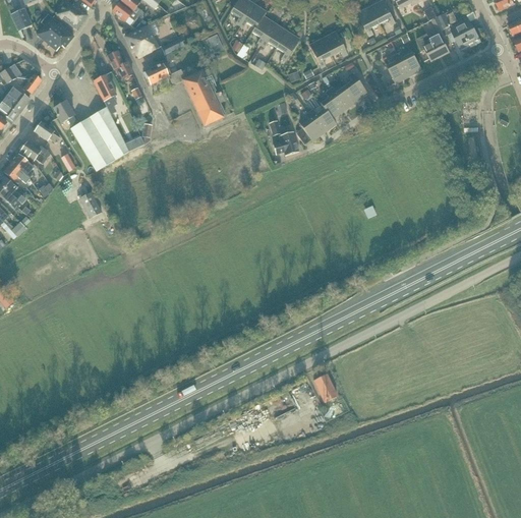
[(87,14),(84,12),(72,3),(71,5),(65,0),(63,0),(54,12),(75,29),(87,14)]
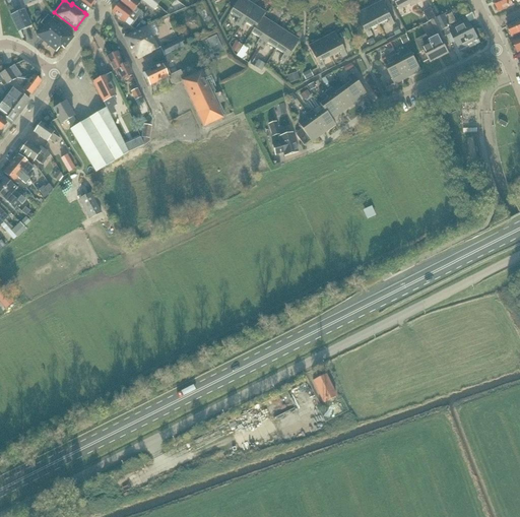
[(141,10),(136,6),(139,2),(137,0),(120,0),(120,1),(132,10),(137,15),(141,18),(144,13),(140,10),(141,10)]
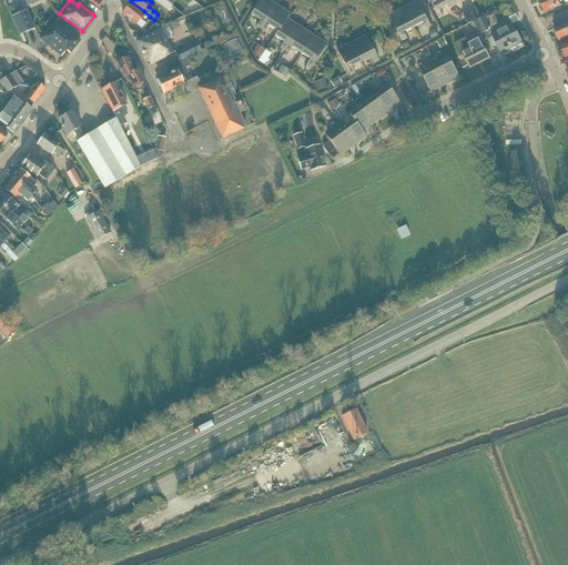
[(172,3),(166,0),(156,0),(168,9),(172,3)]
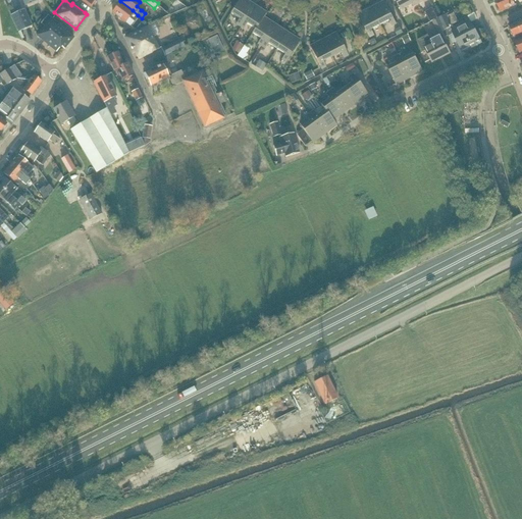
[(240,24),(253,3),(249,0),(237,0),(230,11),(239,17),(236,22),(240,24)]
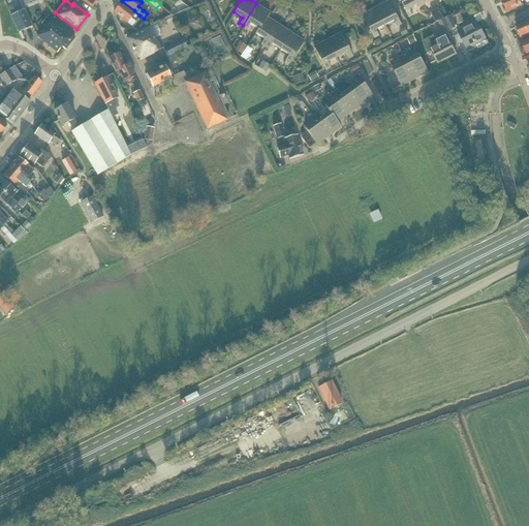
[(376,6),(384,23),(394,19),(397,24),(401,22),(390,0),(376,6)]
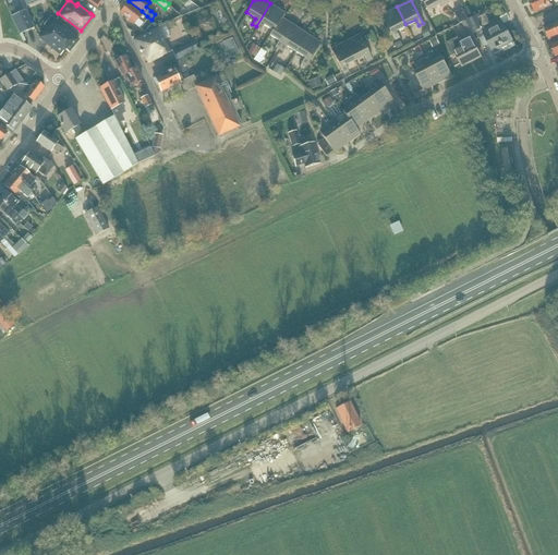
[(424,0),(428,9),(440,2),(443,4),(452,0),(424,0)]
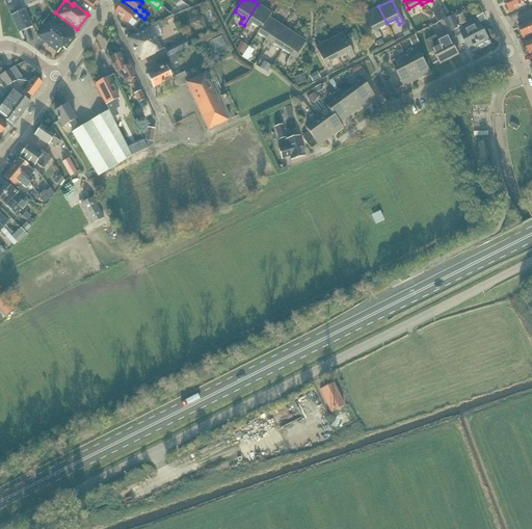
[(505,0),(509,9),(525,3),(524,0),(505,0)]
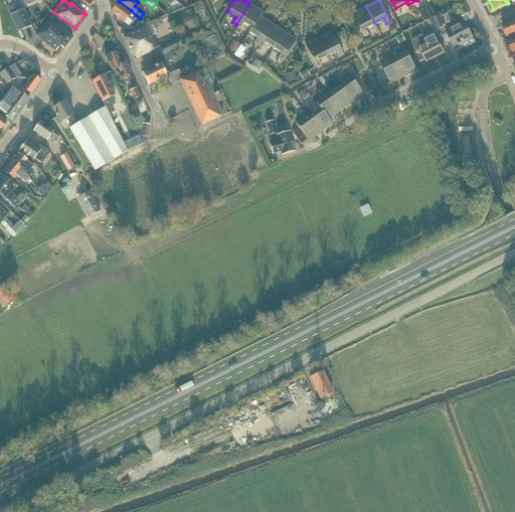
[(136,22),(140,18),(136,15),(131,10),(119,1),(111,10),(123,20),(127,15),(132,19),(128,23),(133,27),(137,23),(136,22)]
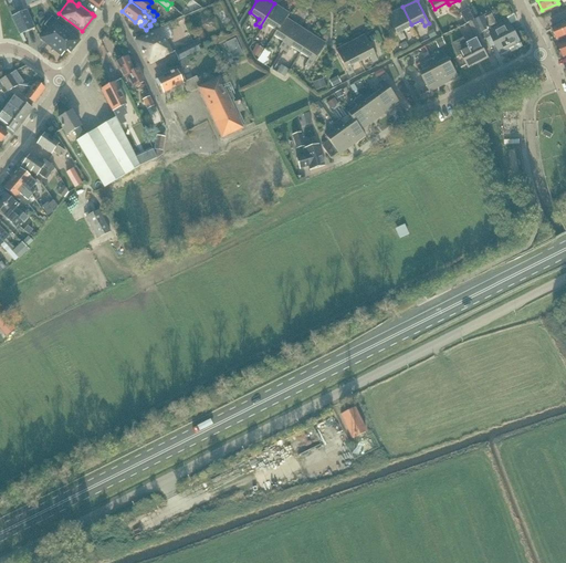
[(289,12),(287,12),(274,3),(260,27),(263,30),(268,23),(276,29),(276,30),(285,17),(289,12)]
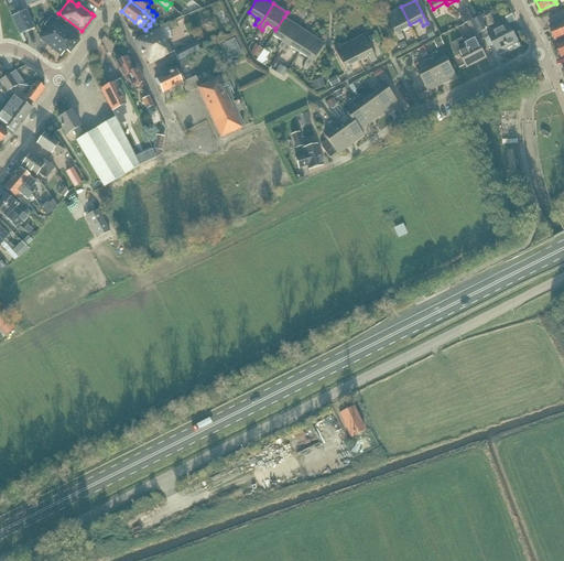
[(467,20),(473,18),(467,6),(462,9),(467,20)]
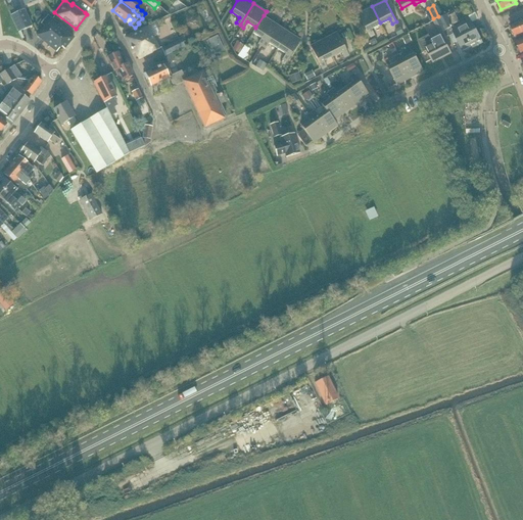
[(372,28),(380,22),(372,6),(359,13),(371,35),(375,33),(372,28)]
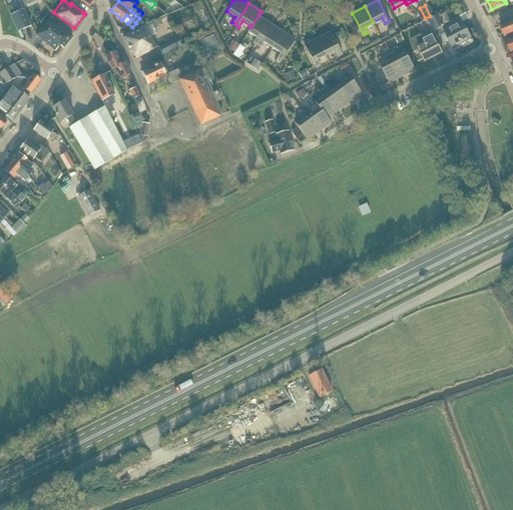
[(18,29),(31,24),(24,7),(11,13),(18,29)]
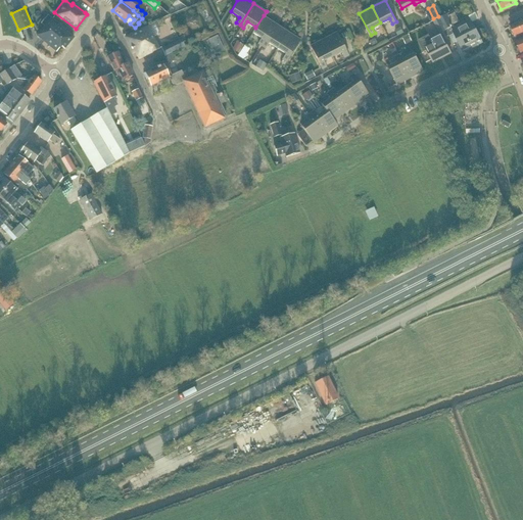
[(454,10),(453,11),(453,9),(447,12),(439,16),(445,29),(453,42),(457,40),(460,47),(462,46),(463,49),(471,45),(472,46),(482,41),(472,20),(470,21),(467,15),(459,19),(454,10)]
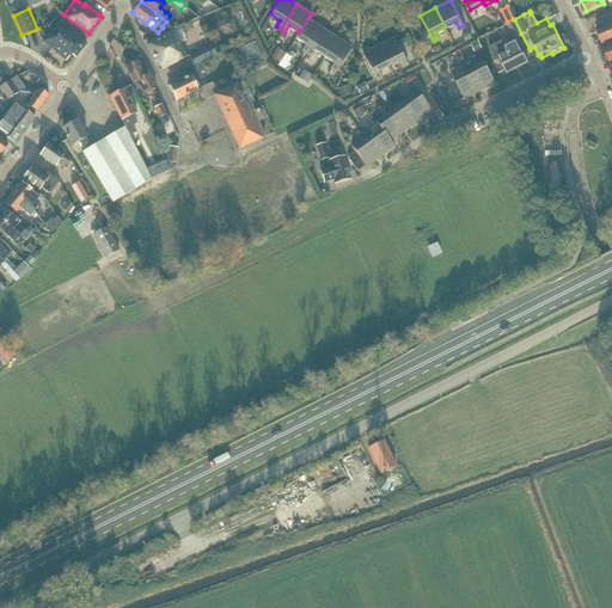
[(86,42),(60,19),(55,16),(48,25),(51,29),(43,38),(66,59),(72,53),(74,55),(86,42)]
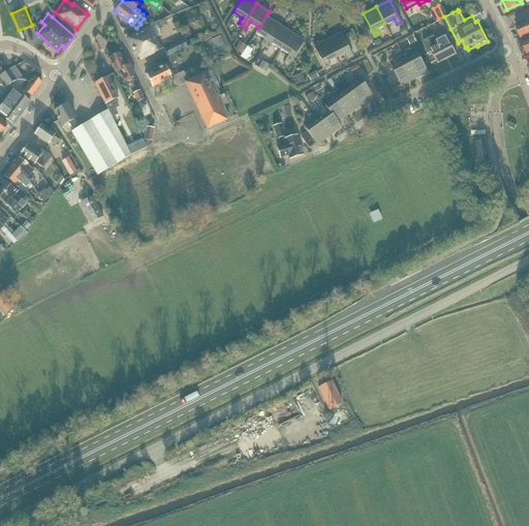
[(260,42),(265,45),(278,24),(267,16),(258,28),(258,27),(255,32),(263,37),(260,42)]
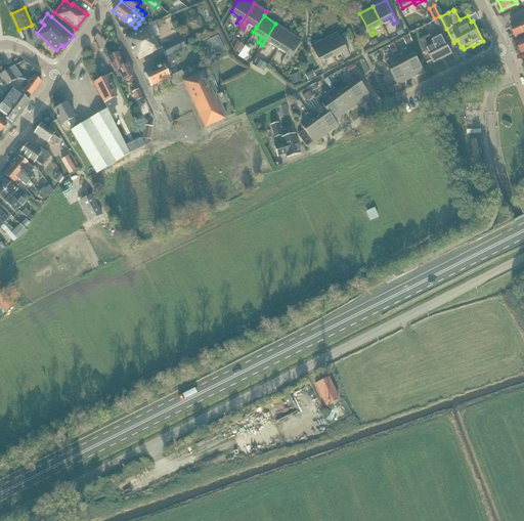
[(440,32),(446,29),(440,16),(434,19),(438,27),(440,32)]
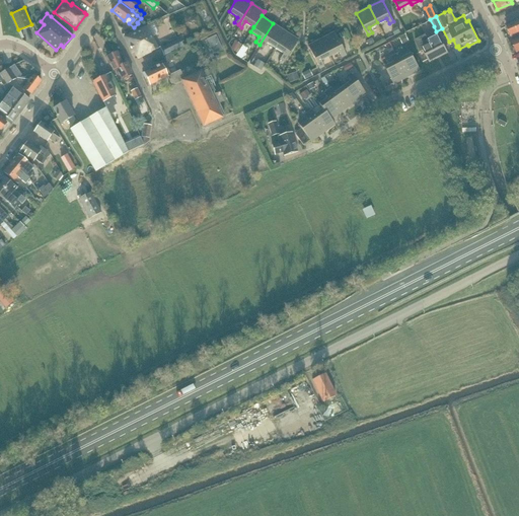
[(518,18),(506,24),(510,34),(518,30),(518,18)]
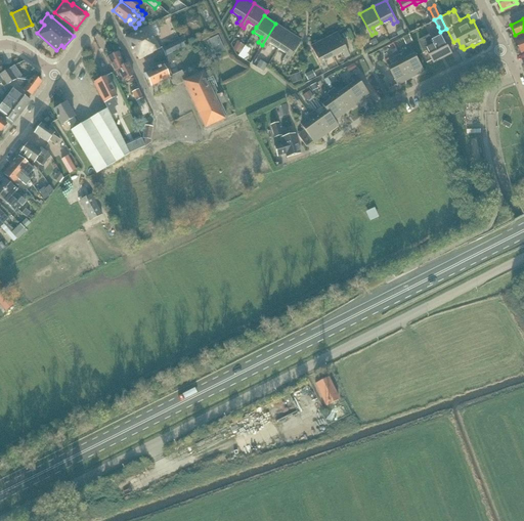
[(277,47),(288,31),(275,24),(262,45),(266,47),(269,42),(277,47)]
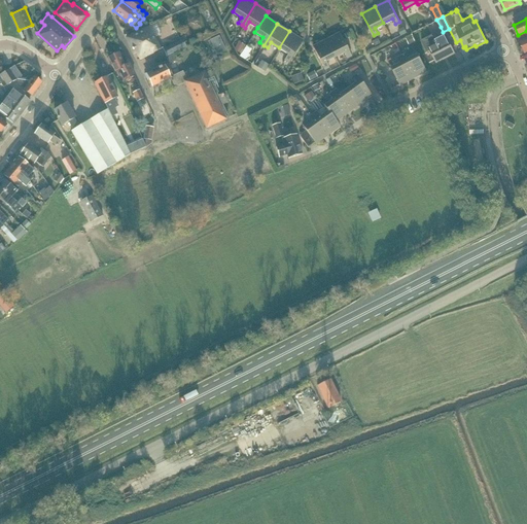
[(149,25),(126,36),(134,53),(136,51),(139,58),(160,47),(149,25)]
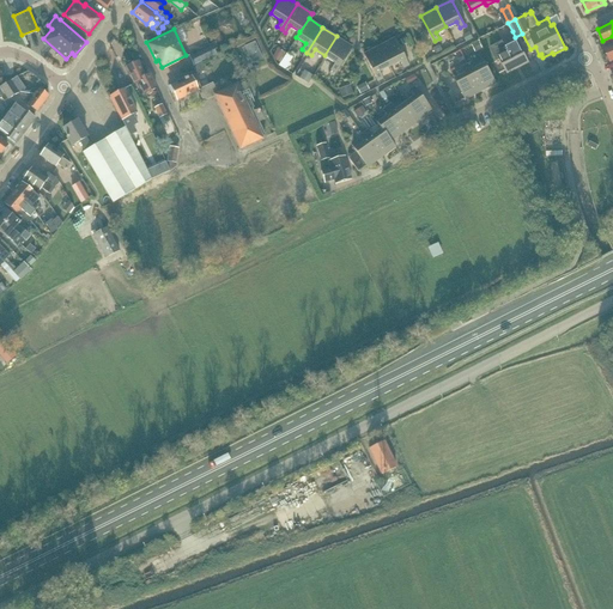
[(463,38),(471,35),(468,29),(460,32),(463,38)]
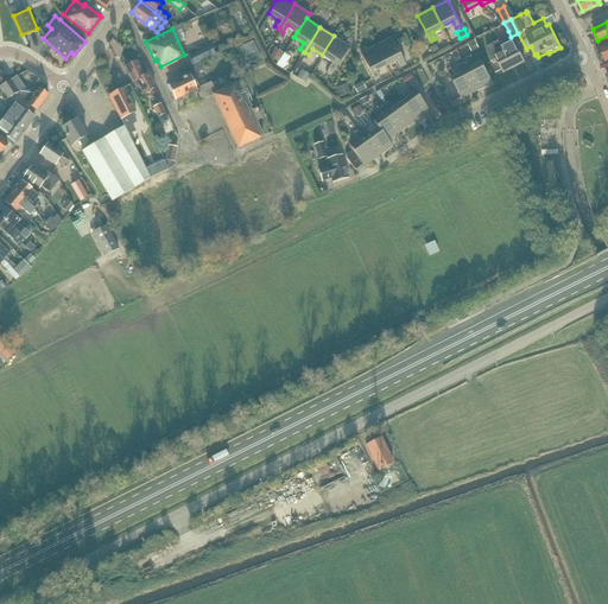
[(405,63),(397,48),(405,44),(399,33),(392,37),(391,36),(377,44),(386,64),(397,58),(400,65),(405,63)]
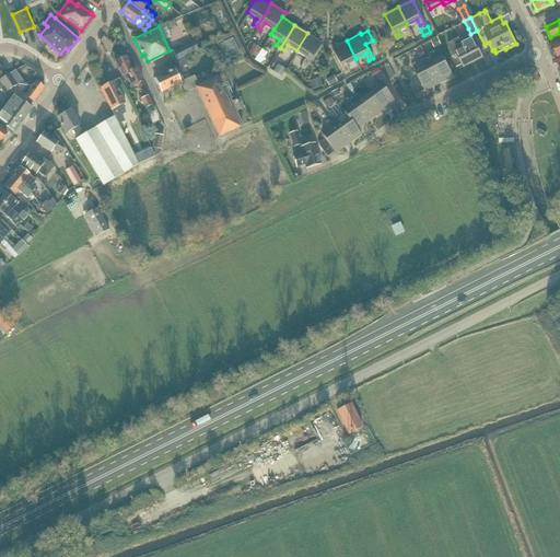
[(307,33),(296,50),(305,56),(302,62),(306,65),(322,42),(307,33)]
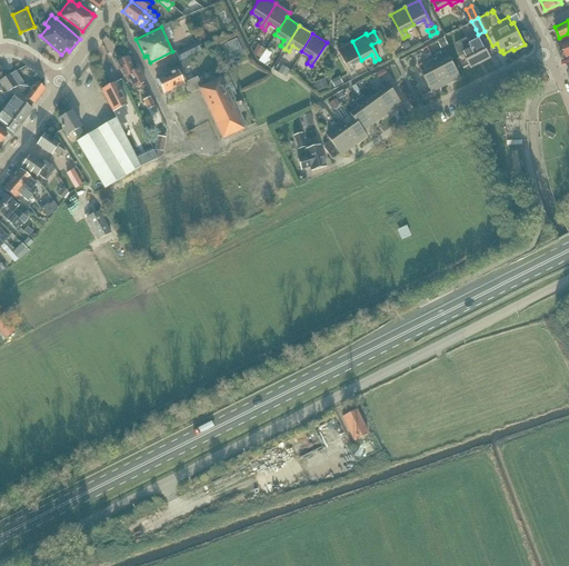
[(445,36),(438,38),(441,45),(448,42),(445,36)]
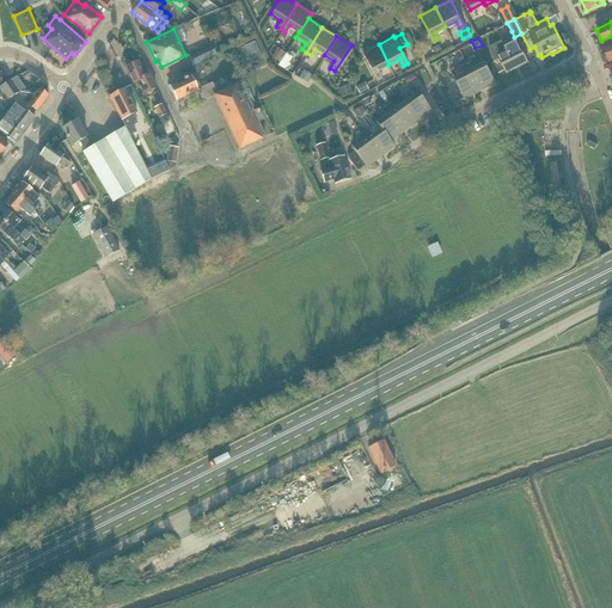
[(527,61),(519,44),(516,38),(505,44),(502,38),(489,44),(496,59),(499,56),(505,68),(516,61),(519,65),(527,61)]
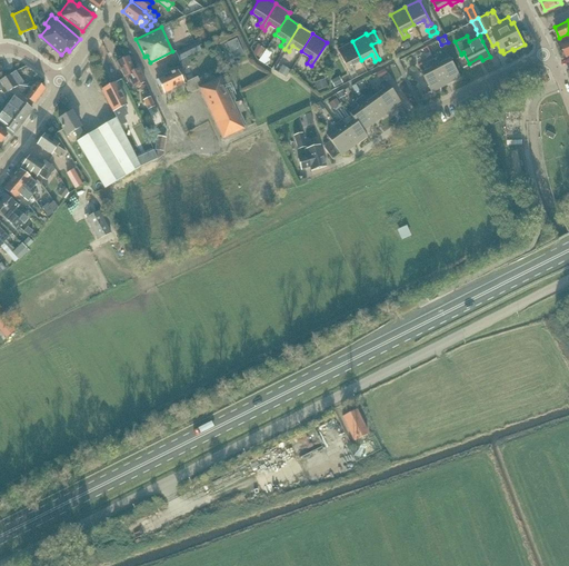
[(201,49),(197,40),(176,50),(179,59),(186,57),(201,49)]
